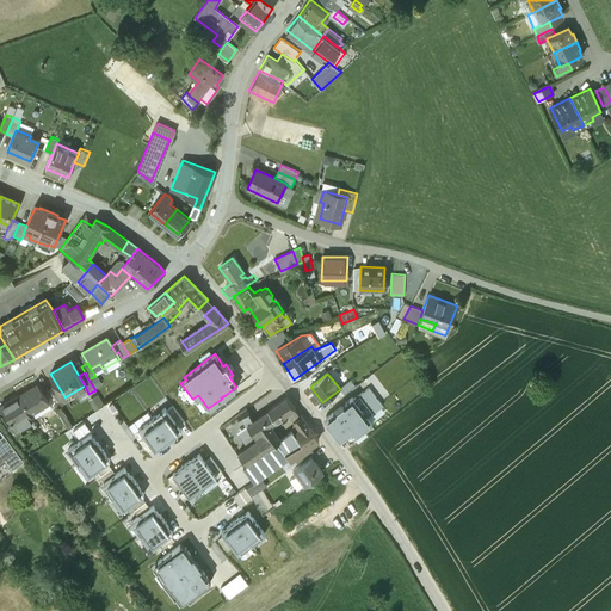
[(186,380),(184,377),(165,392),(195,430),(227,406),(222,399),(208,408),(198,395),(192,399),(180,383),(186,380)]
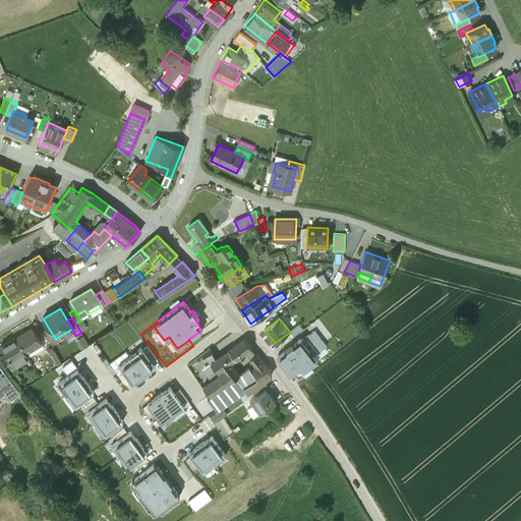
[(49,342),(55,338),(49,329),(44,332),(49,342)]
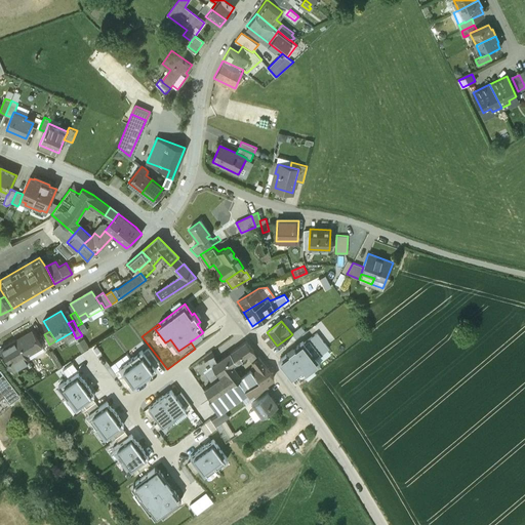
[(42,346),(34,332),(30,334),(29,332),(16,339),(26,356),(42,346)]
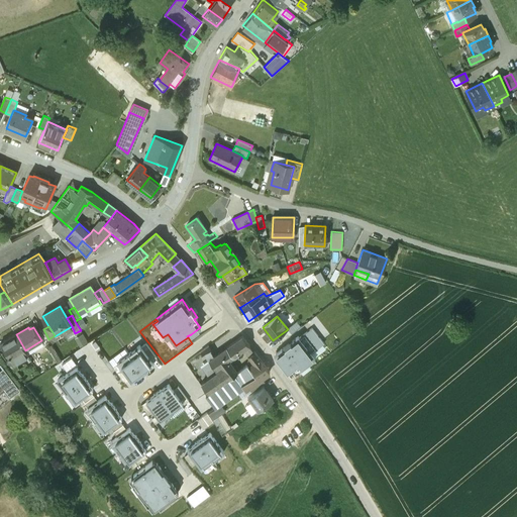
[(324,343),(312,327),(299,337),(298,336),(274,354),(291,377),(315,357),(311,352),(324,343)]
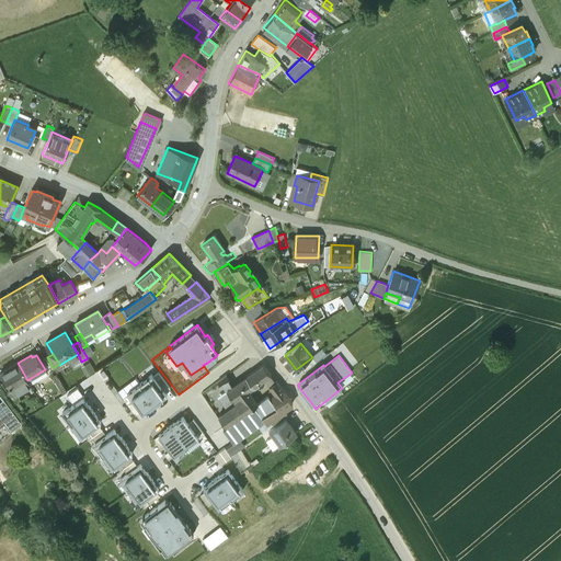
[(88,375),(96,369),(91,361),(82,366),(88,375)]
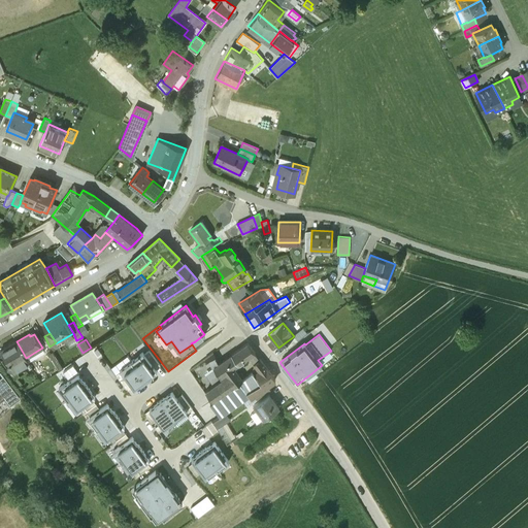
[(26,358),(17,341),(0,351),(10,365),(14,370),(15,370),(29,362),(26,358)]
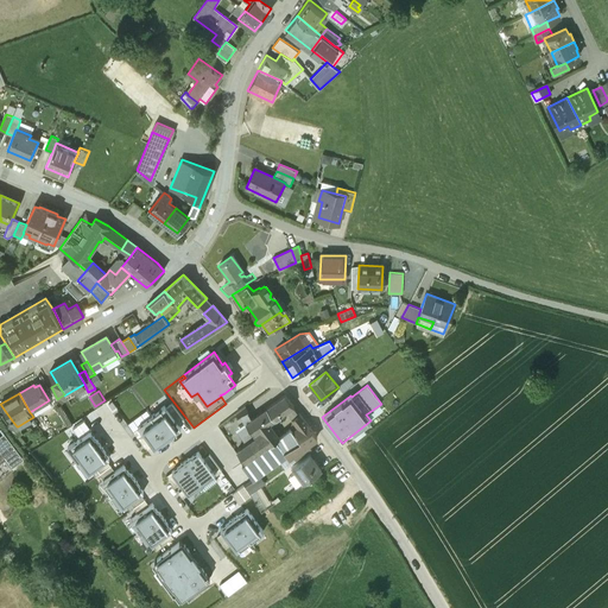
[(291,419),(299,413),(285,396),(267,409),(274,419),(285,412),(291,419)]
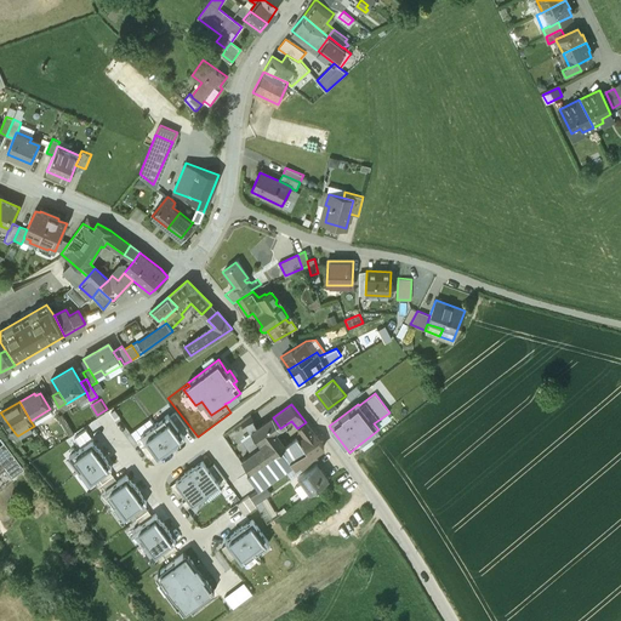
[(275,432),(280,428),(273,417),(252,431),(258,439),(251,445),(255,451),(260,448),(267,459),(281,449),(285,446),(275,432)]
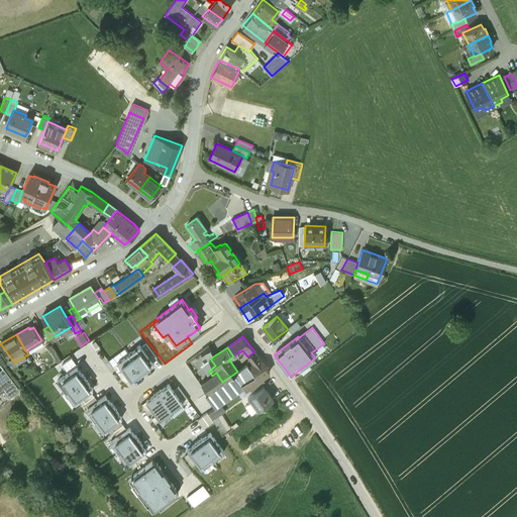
[(270,372),(254,351),(247,356),(253,364),(249,367),(255,375),(241,384),(244,388),(244,390),(248,387),(262,378),(270,372)]
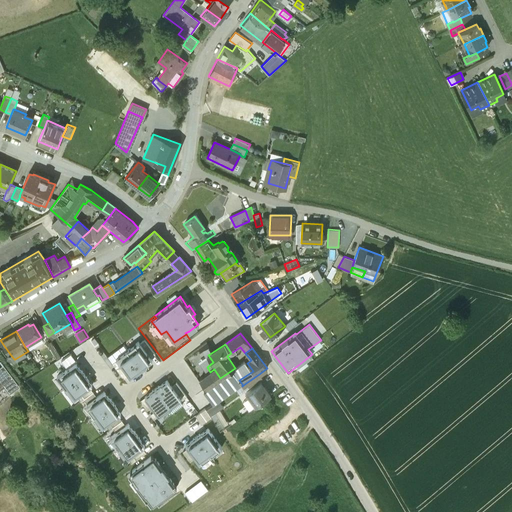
[(142,369),(127,350),(116,358),(130,377),(135,372),(136,373),(142,369)]
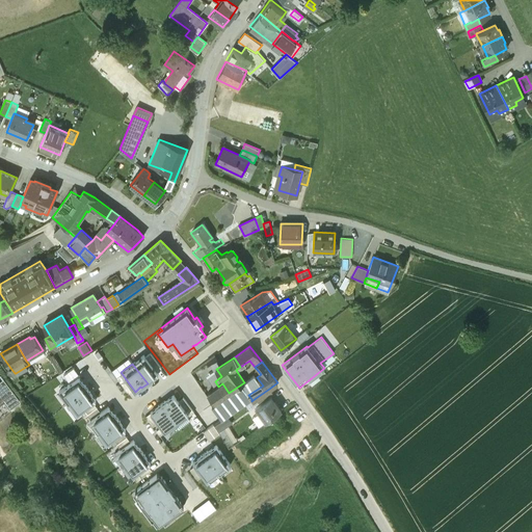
[(16,373),(15,373),(10,368),(5,372),(14,382),(19,378),(16,373)]
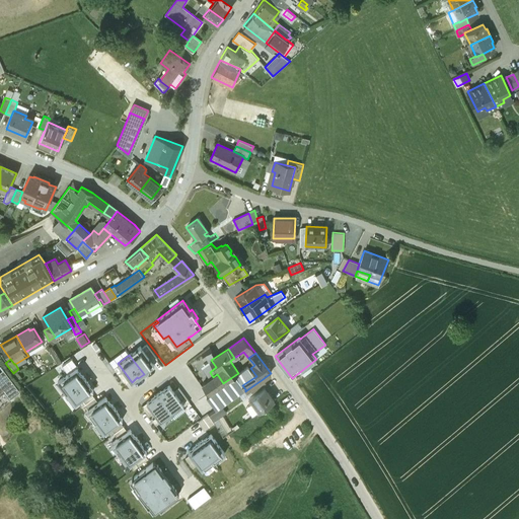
[(18,389),(2,369),(0,370),(0,386),(1,386),(9,396),(18,389)]
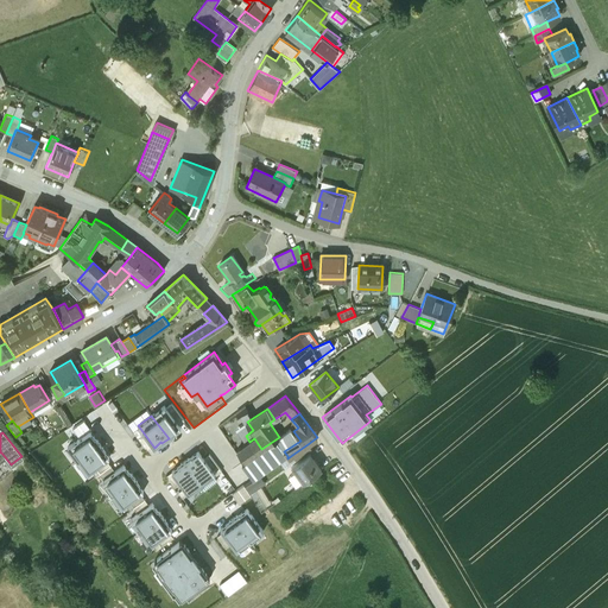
[(242,462),(254,479),(287,456),(284,451),(276,439),(261,449),(254,438),(249,442),(240,449),(246,460),(242,462)]
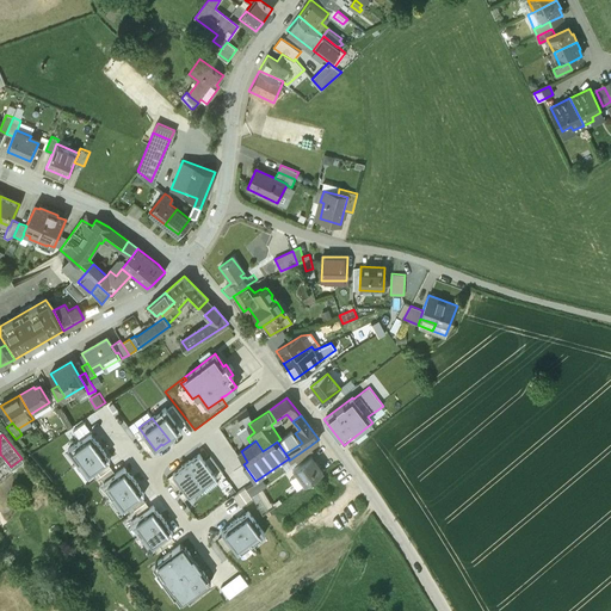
[(105,451),(100,445),(78,463),(87,476),(110,460),(105,452),(105,451)]
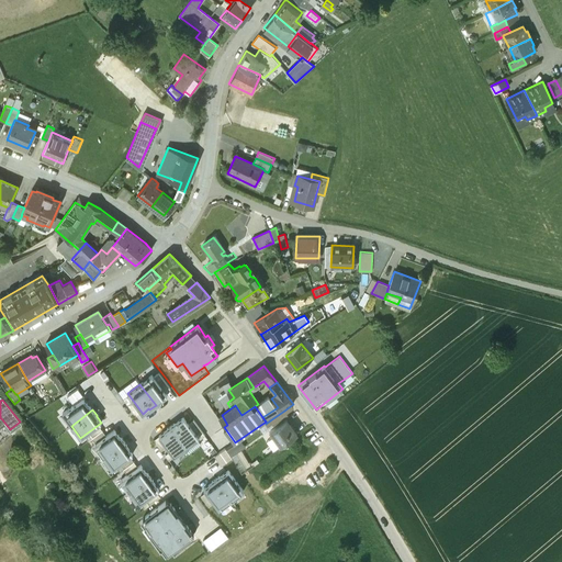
[(288,416),(284,411),(270,420),(274,426),(288,416)]
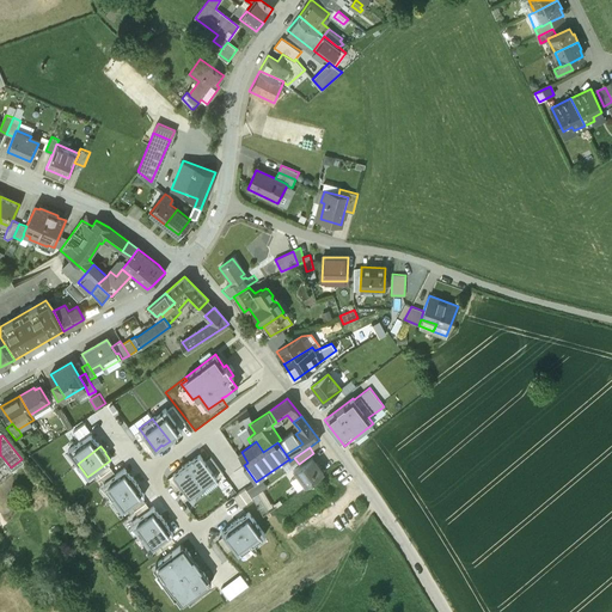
[(191,458),(185,463),(203,487),(216,477),(200,454),(193,459),(191,458)]
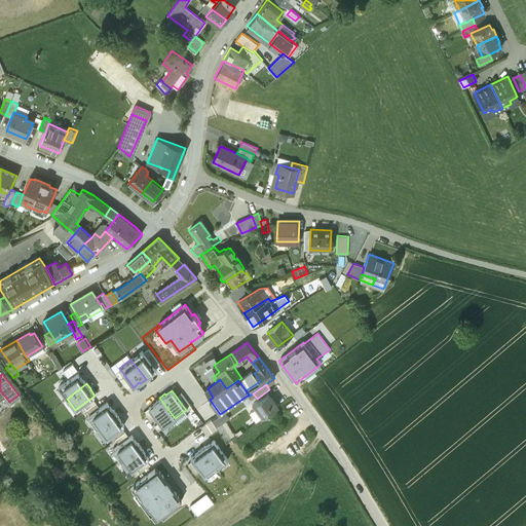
[(254,404),(263,417),(277,407),(268,393),(254,404)]
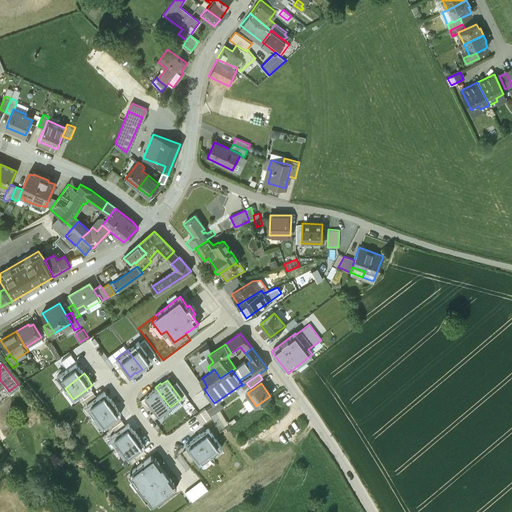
[(158,415),(170,407),(155,387),(150,392),(144,397),(158,415)]
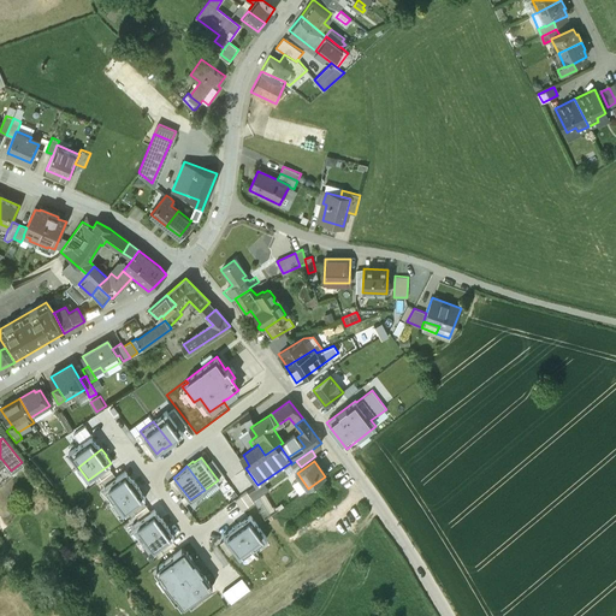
[(102,487),(113,501),(136,483),(131,477),(130,477),(125,471),(102,487)]
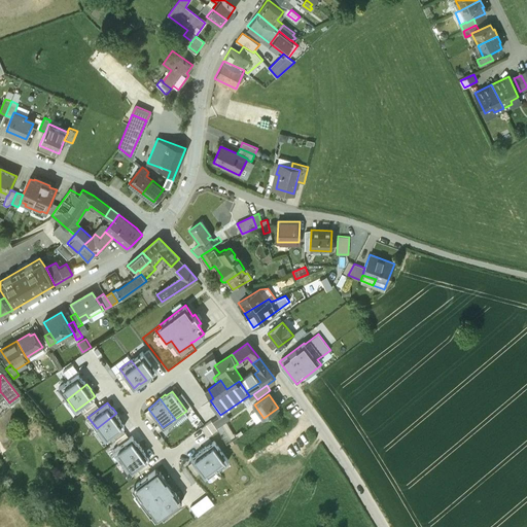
[(120,419),(116,413),(97,428),(105,440),(125,425),(119,420),(120,419)]
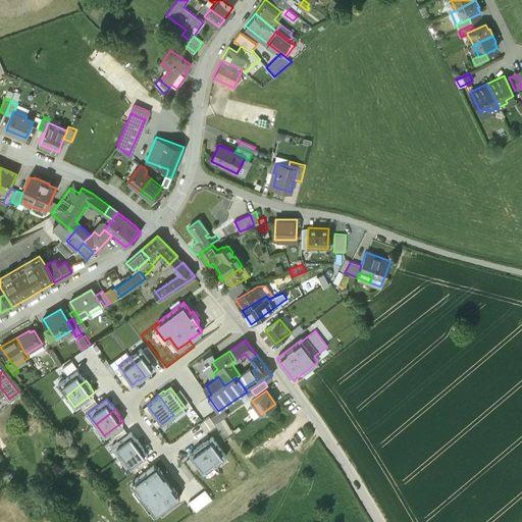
[(210,417),(214,422),(219,419),(215,413),(210,417)]
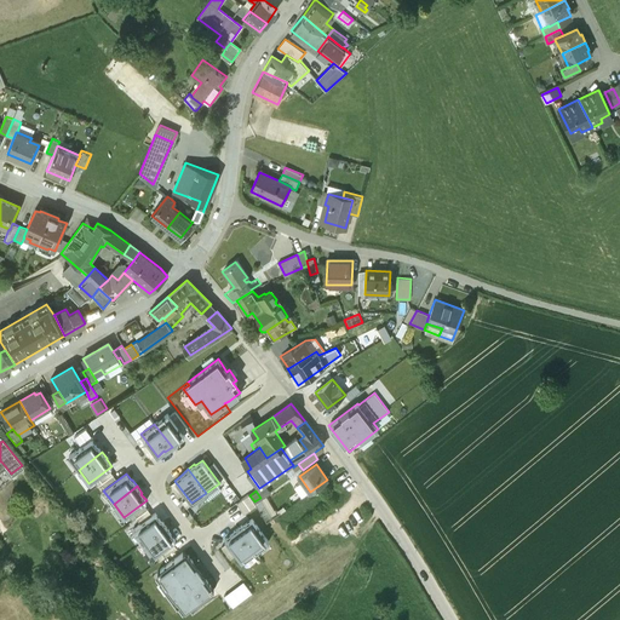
[(248,494),(236,503),(245,514),(256,505),(254,501),(250,495),(248,494)]
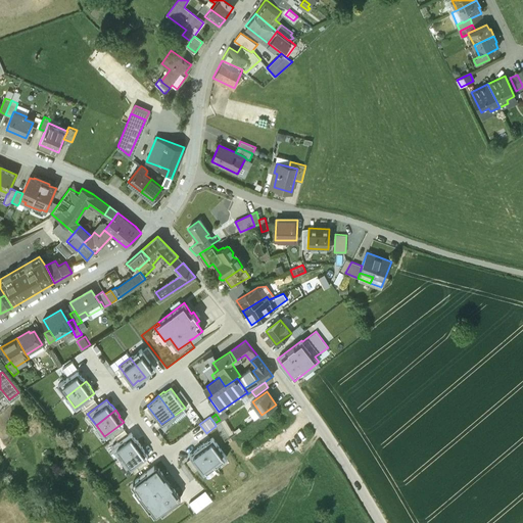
[(216,425),(221,431),(226,428),(221,422),(216,425)]
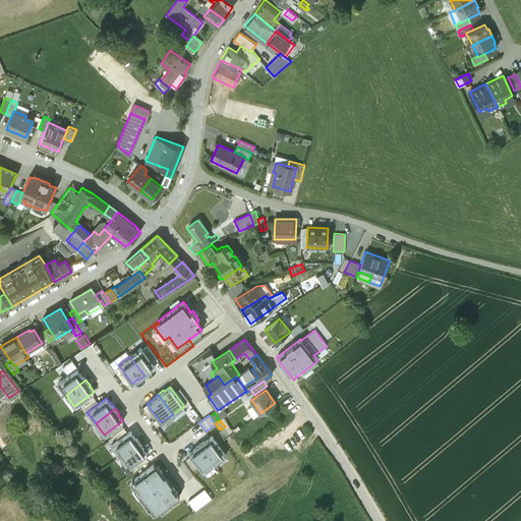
[(134,436),(130,430),(111,445),(119,456),(139,441),(135,436),(134,436)]
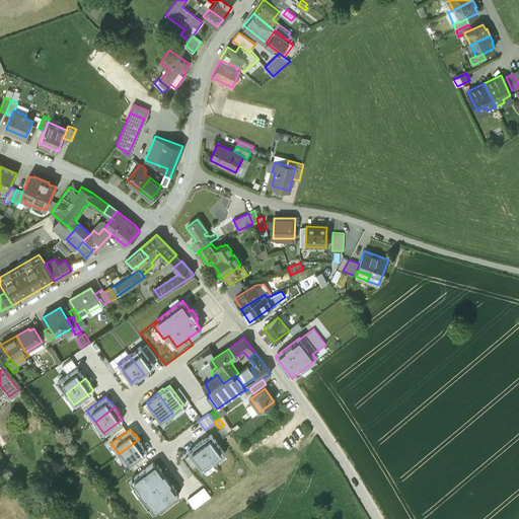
[(204,438),(199,442),(213,461),(224,452),(211,434),(205,439),(204,438)]
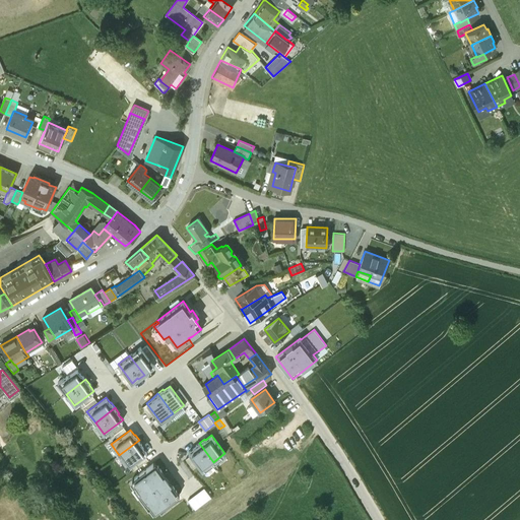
[(139,440),(119,455),(128,466),(147,452),(142,446),(143,446),(139,440)]
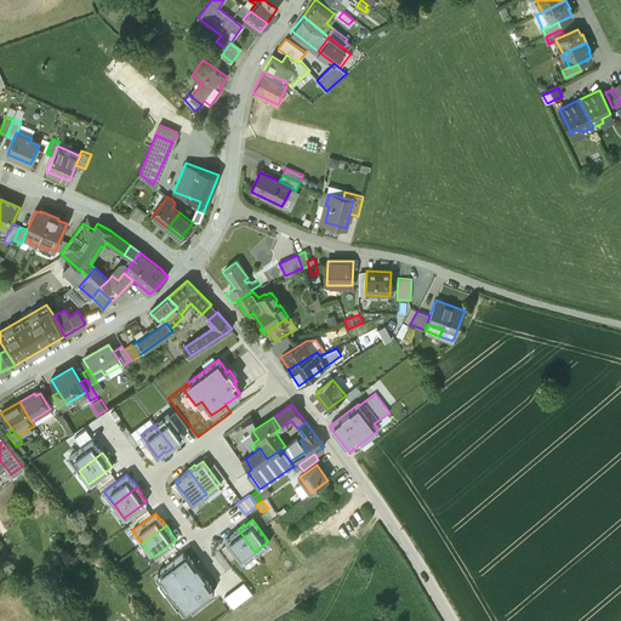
[(255,552),(238,529),(231,534),(232,535),(224,540),(241,563),(255,552)]
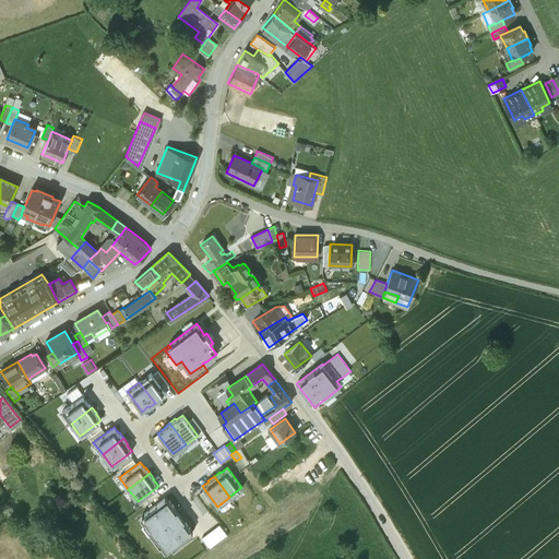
[(192,531),(166,496),(142,514),(168,549),(192,531)]
